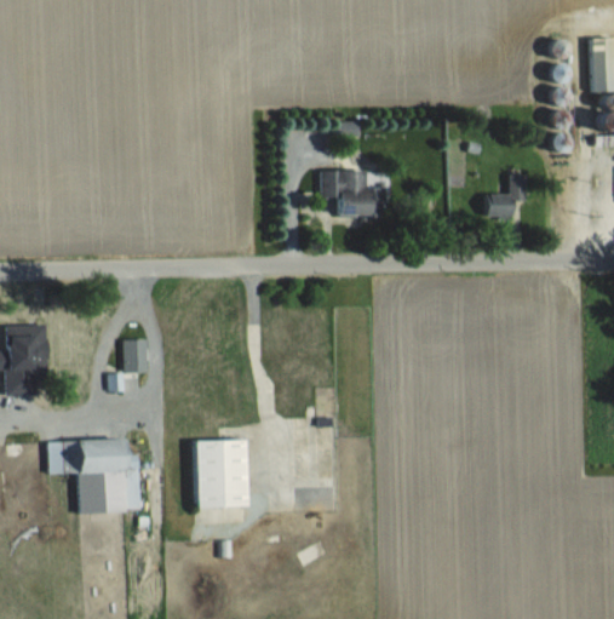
[(590,39),(592,92),(596,92),(598,132),(613,131),(613,38),(590,39)]
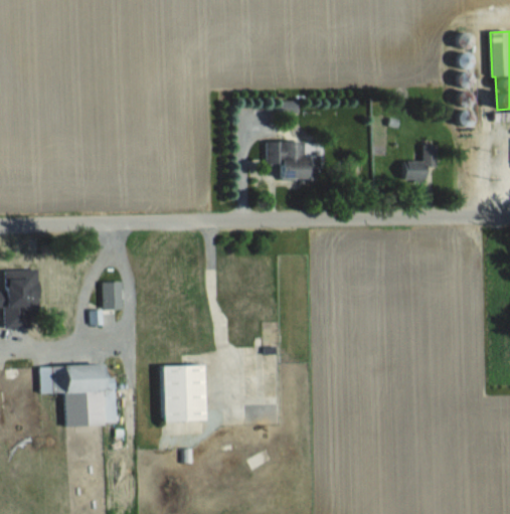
[(302,156),(302,142),(267,142),(267,166),(277,166),(277,180),(313,180),(313,156),(302,156)]
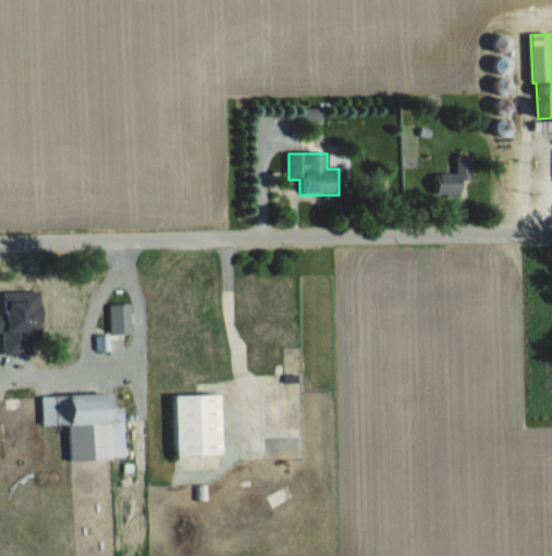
[(474,180),(474,157),(457,157),(458,173),(434,174),(434,198),(463,198),(463,180),(474,180)]
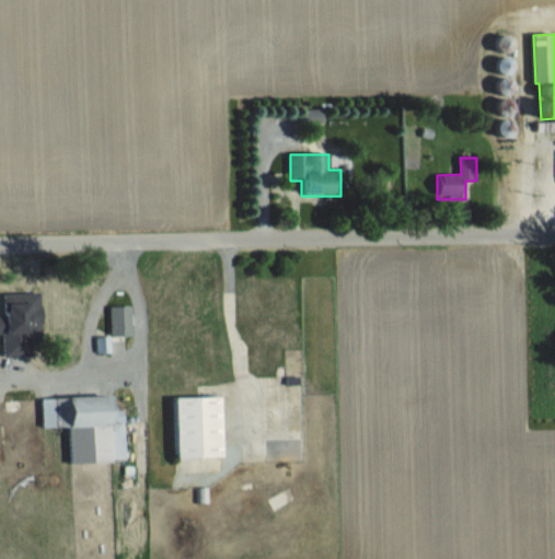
[(133,306),(112,306),(112,338),(100,338),(101,353),(114,352),(114,337),(134,337),(133,306)]
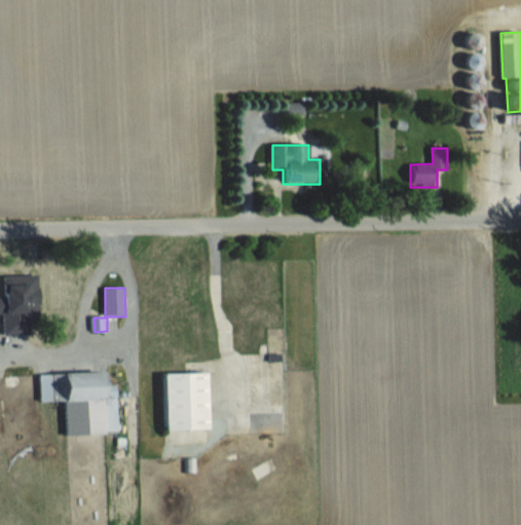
[(41,404),(77,403),(77,421),(64,421),(64,436),(119,434),(117,385),(111,385),(111,373),(40,374),(41,404)]
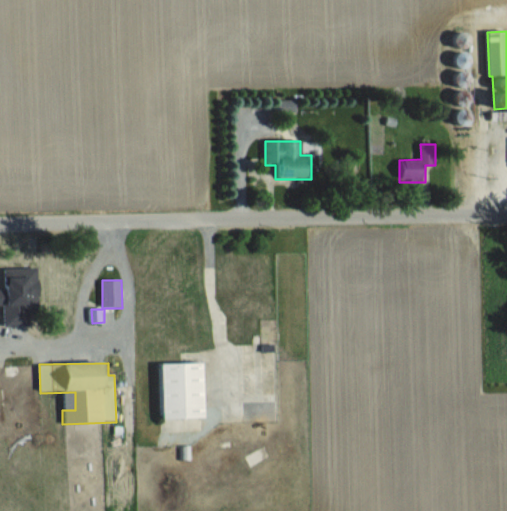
[(158,419),(206,418),(206,363),(158,363),(158,419)]
